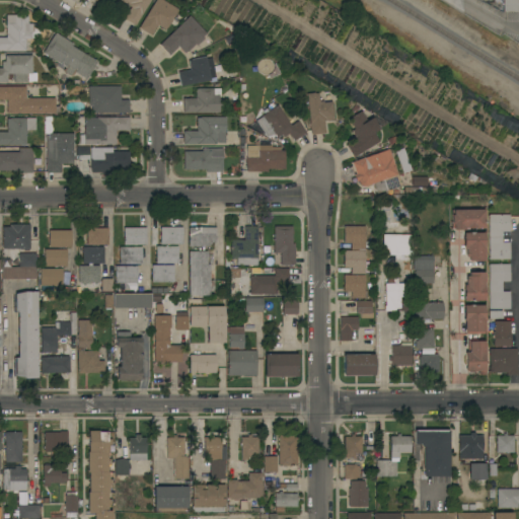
[(149,0),(134,25),(123,19),(130,7),(119,0),(149,0)]
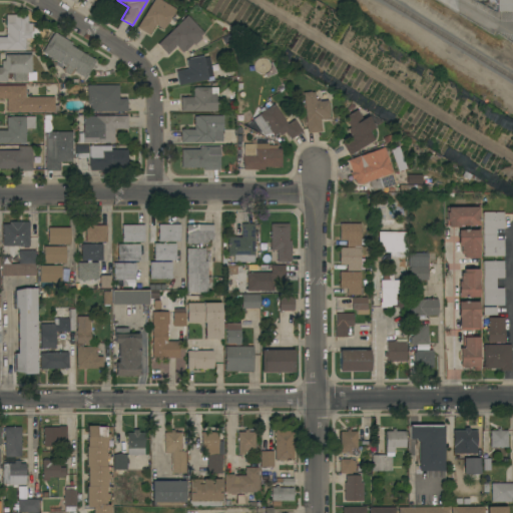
[(136,28),(142,17),(152,1),(152,0),(160,0),(175,9),(164,28),(163,27),(162,29),(154,25),(148,35),(136,28)]
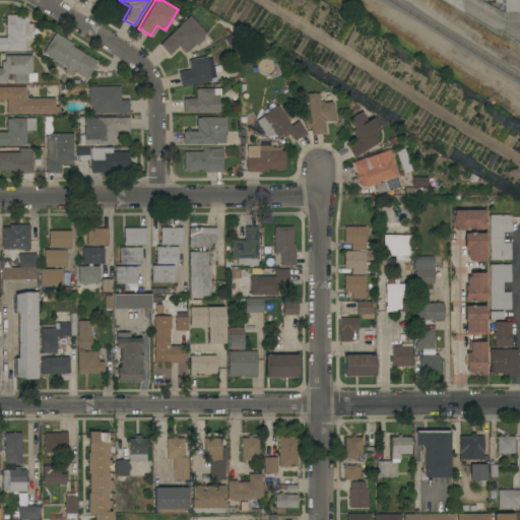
[(503,0),(519,0),(519,12),(503,12),(503,0)]
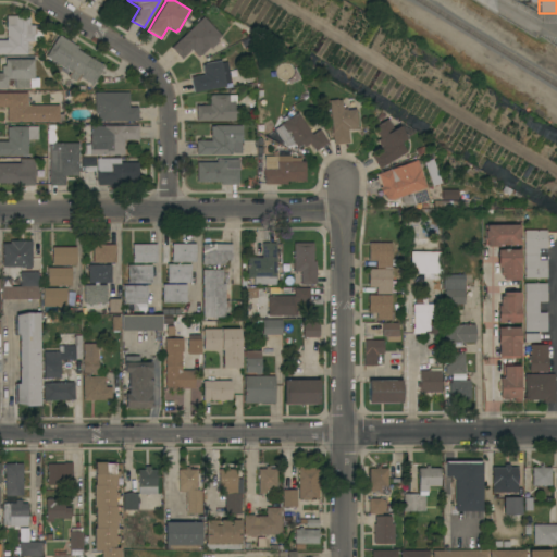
[(0,54),(0,40),(7,40),(7,16),(29,16),(29,20),(29,24),(29,25),(34,25),(34,26),(41,26),(41,41),(34,41),(34,48),(27,48),(27,54),(0,54)]
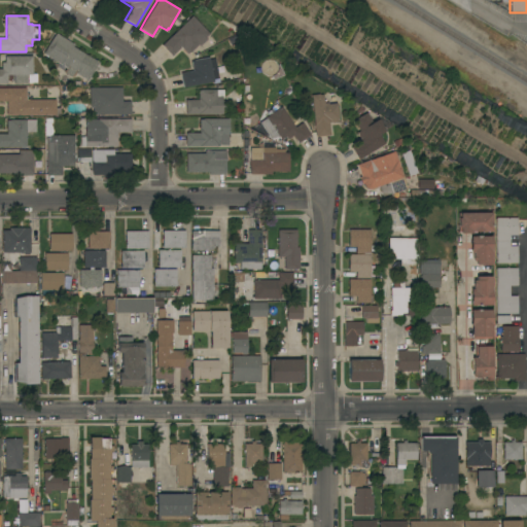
[(209,34),(205,38),(206,39),(199,46),(198,45),(189,54),(188,53),(187,55),(180,47),(172,57),(162,45),(191,16),(209,34)]
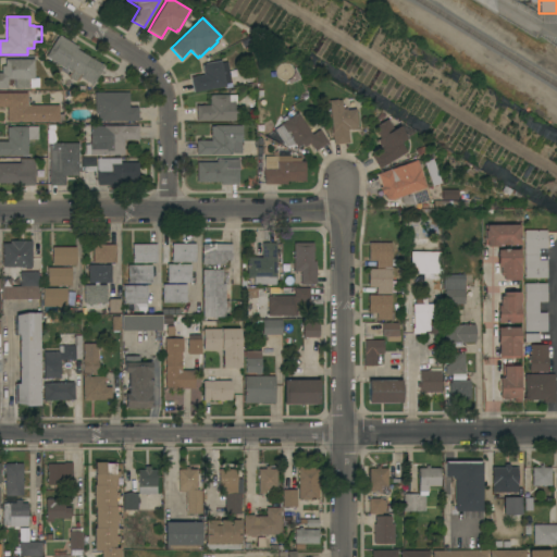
[(104,66),(93,86),(79,77),(76,83),(66,76),(70,72),(46,57),(57,38),(58,38),(59,36),(78,47),(77,49),(104,66)]
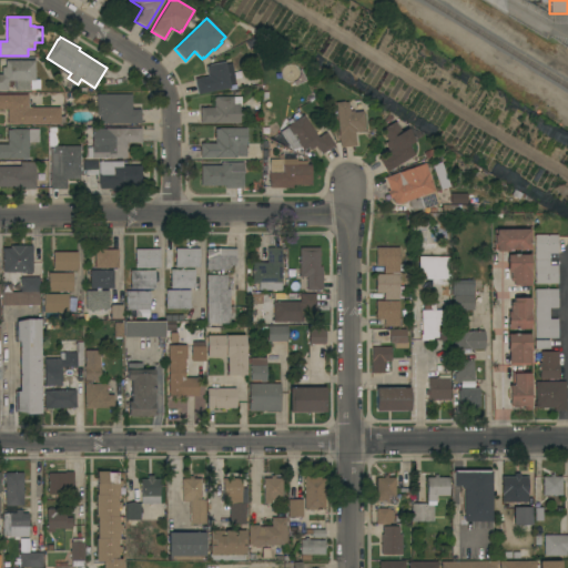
[(34,61),(34,80),(38,80),(38,91),(14,91),(14,81),(7,81),(7,83),(13,83),(13,90),(8,90),(8,91),(0,91),(0,74),(1,74),(1,68),(4,68),(4,61),(34,61)]
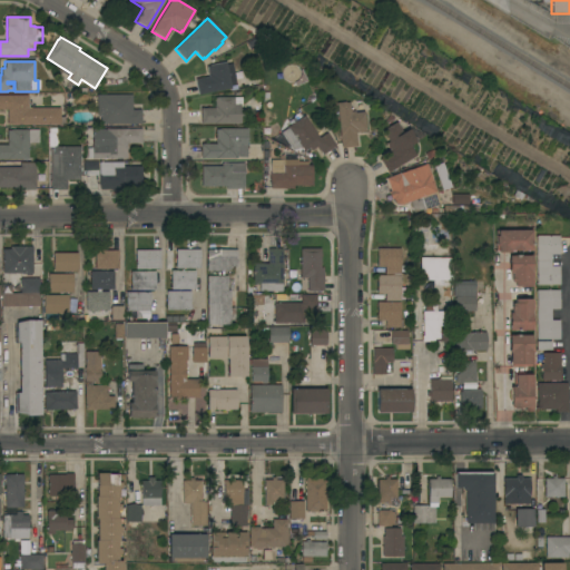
[(195,79),(208,77),(206,67),(208,67),(208,66),(226,61),(226,64),(232,62),(236,86),(231,87),(231,88),(197,95),(195,79)]
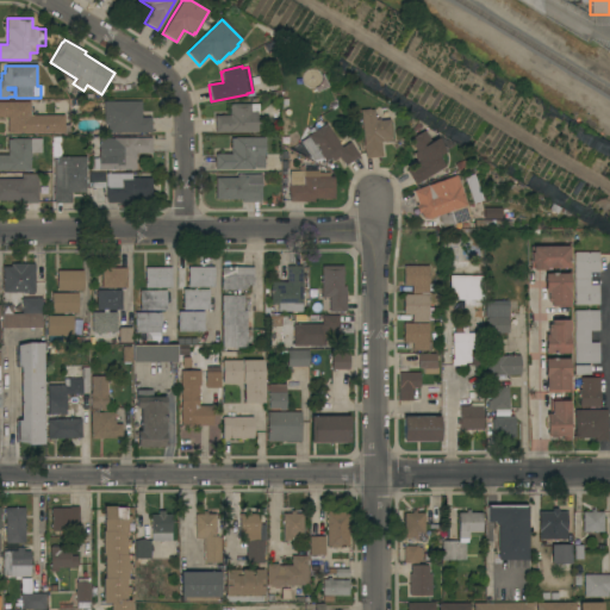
[(139,101),(141,118),(150,118),(150,134),(106,134),(106,123),(103,123),(103,101),(139,101)]
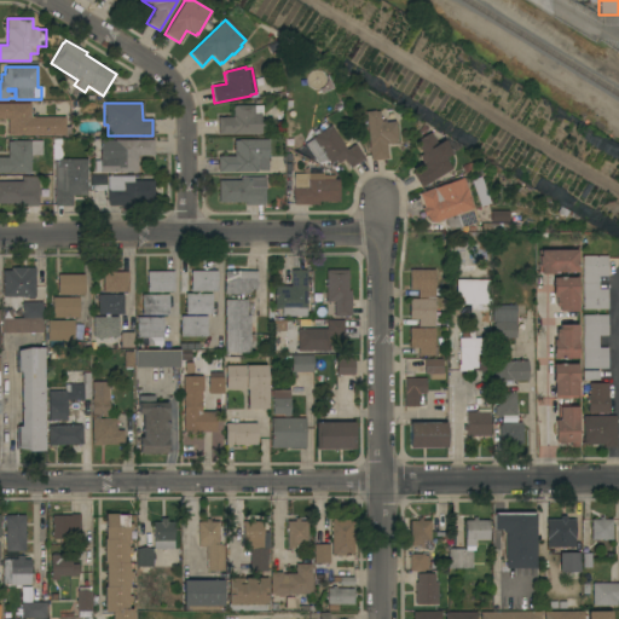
[(11,136),(7,136),(7,120),(0,120),(0,104),(30,104),(30,117),(64,116),(64,127),(70,127),(70,138),(64,138),(64,136),(11,136)]
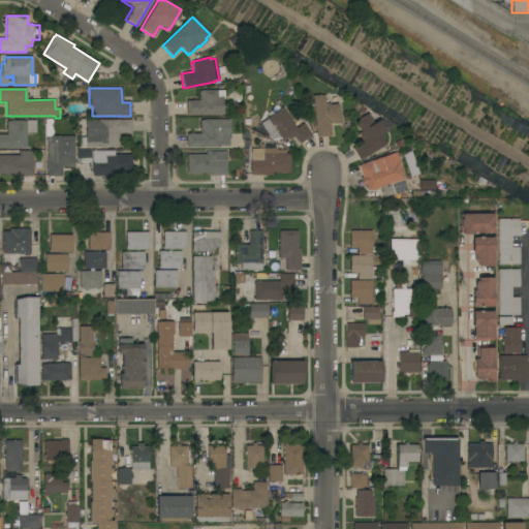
[(186,100),(198,100),(198,91),(200,91),(200,90),(224,90),(224,98),(222,98),(222,101),(226,101),(226,115),(186,115),(186,100)]
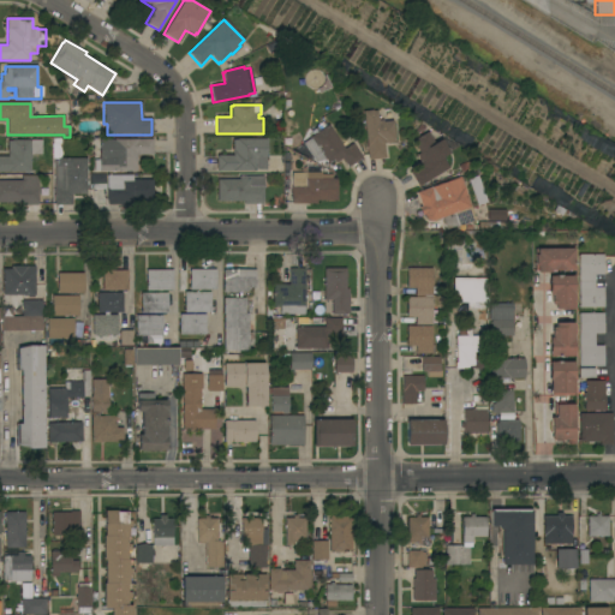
[(372,111),(376,111),(377,120),(382,120),(382,121),(392,120),(394,142),(383,144),(384,157),(368,160),(362,112),(372,111)]
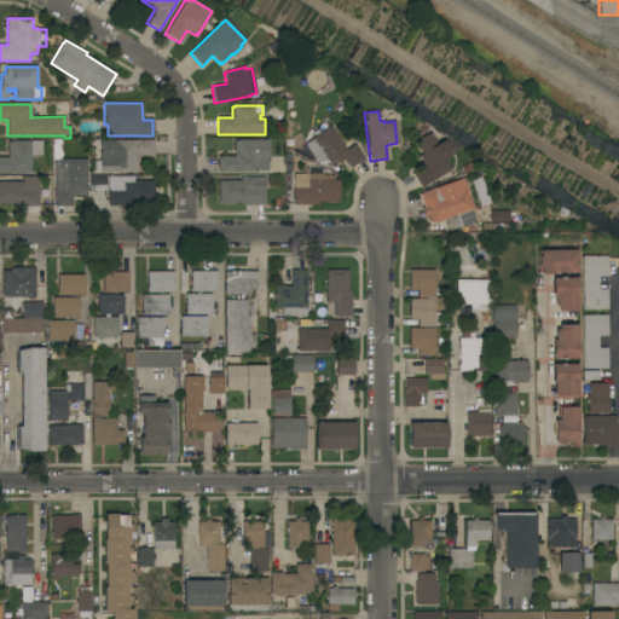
[(342,144),(348,140),(352,145),(354,144),(364,158),(350,168),(343,160),(335,166),(333,162),(329,165),(327,161),(317,163),(304,145),(312,139),(311,138),(312,138),(308,132),(322,123),(325,128),(330,126),(342,144)]
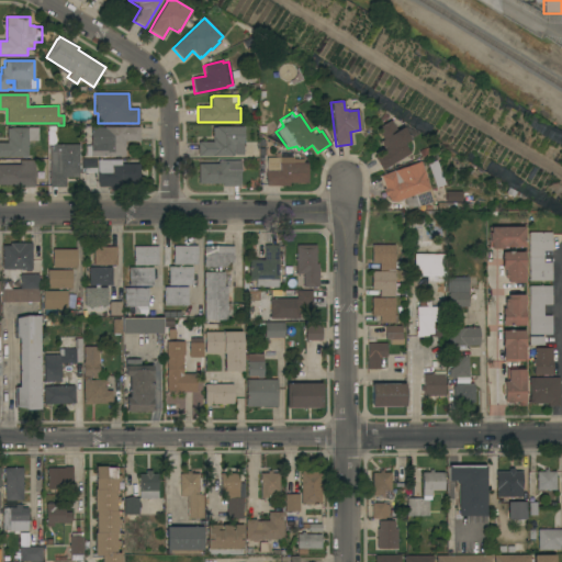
[(373,157),(385,150),(380,142),(382,139),(377,128),(390,121),(396,131),(402,127),(409,139),(404,144),(409,154),(382,170),(373,157)]
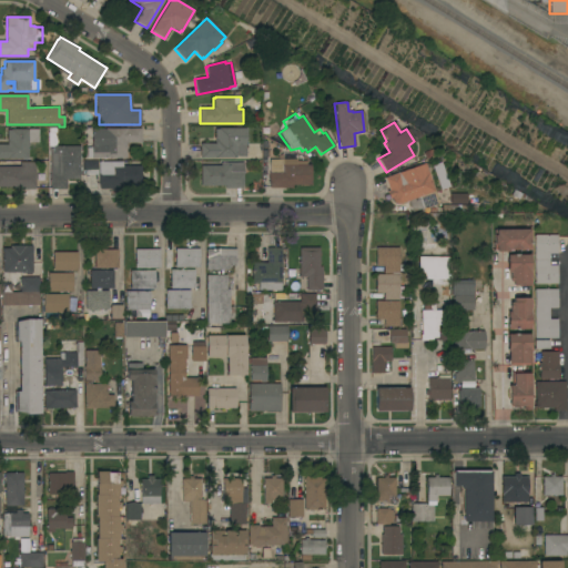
[(0,159),(0,144),(7,144),(7,130),(10,130),(38,129),(38,142),(29,143),(29,145),(28,145),(28,159),(0,159)]
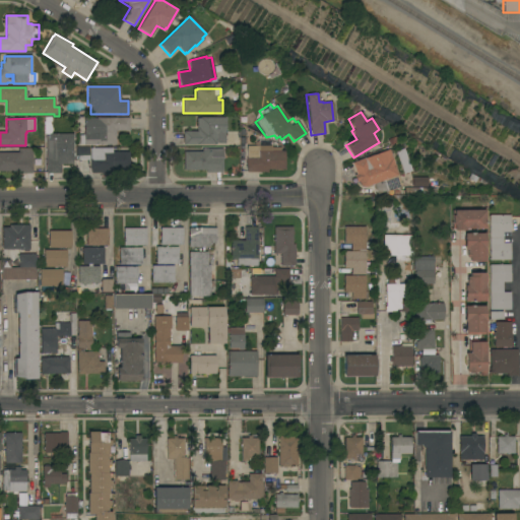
[(128,118),(129,131),(115,131),(115,144),(112,144),(112,145),(96,145),(96,146),(93,146),(93,145),(83,145),(83,144),(79,144),(79,135),(83,135),(83,118),(128,118)]
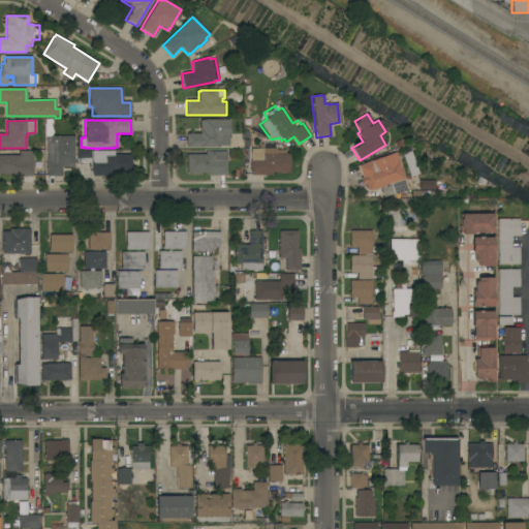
[(186,147),(186,133),(199,133),(199,120),(203,120),(228,120),(228,135),(228,146),(219,146),(219,147),(186,147)]
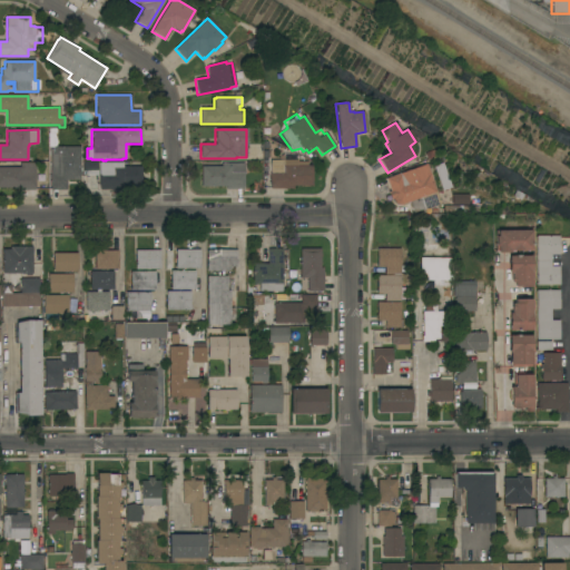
[(50,148),(52,148),(52,147),(80,147),(80,167),(81,167),(81,172),(80,172),(80,180),(67,180),(67,190),(50,190),(50,148)]
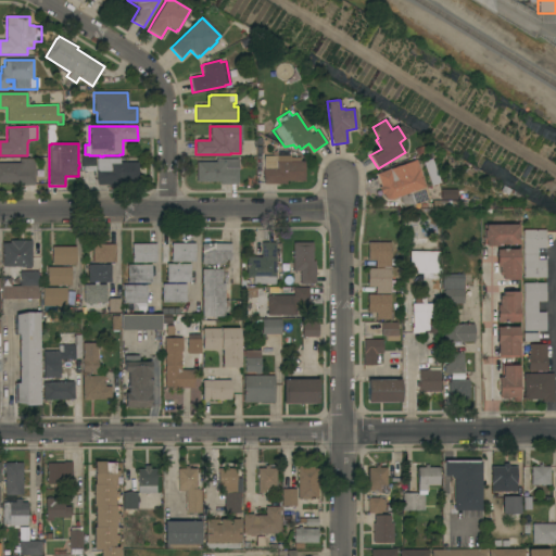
[(414,149),(422,146),(426,152),(416,155),(414,149)]
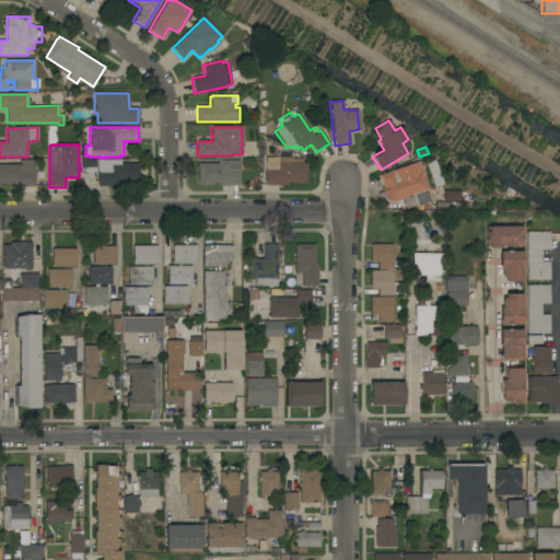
[(265,186),(265,183),(265,170),(266,156),(278,156),(278,151),(292,151),(292,159),(302,159),(302,163),(306,163),(306,183),(288,183),(288,186),(265,186)]
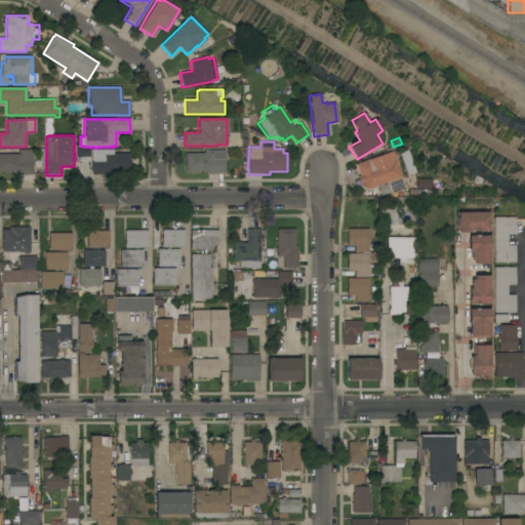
[(130,172),(112,172),(112,174),(90,175),(90,162),(77,160),(77,159),(76,159),(76,149),(90,149),(90,150),(113,150),(113,154),(130,153),(130,172)]
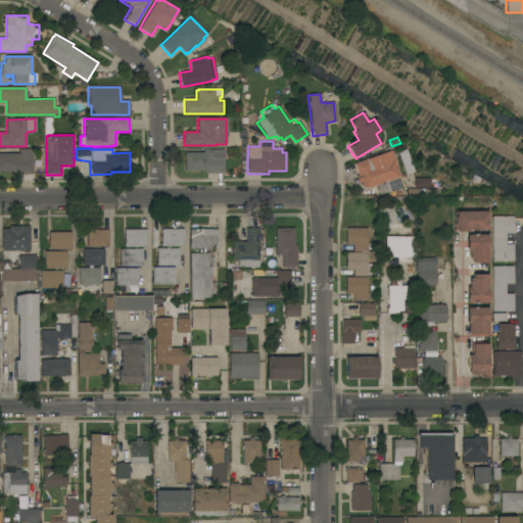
[(0,153),(18,153),(18,149),(32,149),(32,172),(32,175),(15,175),(15,173),(0,173),(0,153)]
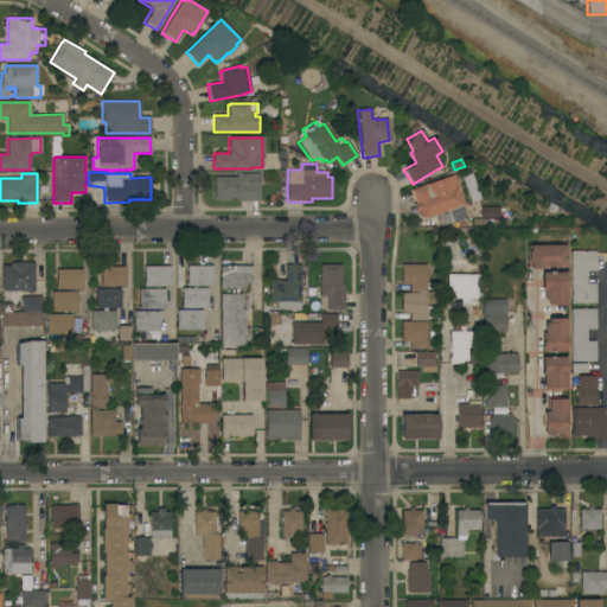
[(213,177),(235,177),(235,174),(260,173),(260,185),(259,185),(260,198),(259,198),(259,202),(240,202),(240,198),(213,199),(213,177)]
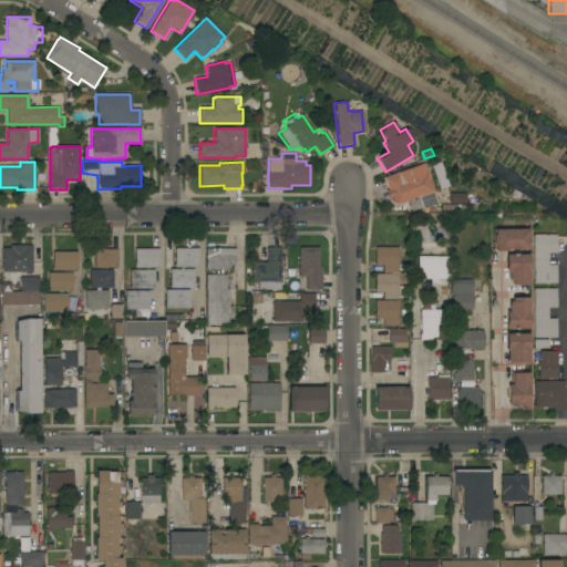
[(418,196),(421,208),(411,212),(406,200),(397,204),(388,198),(384,191),(387,189),(383,177),(423,163),(433,191),(418,196)]
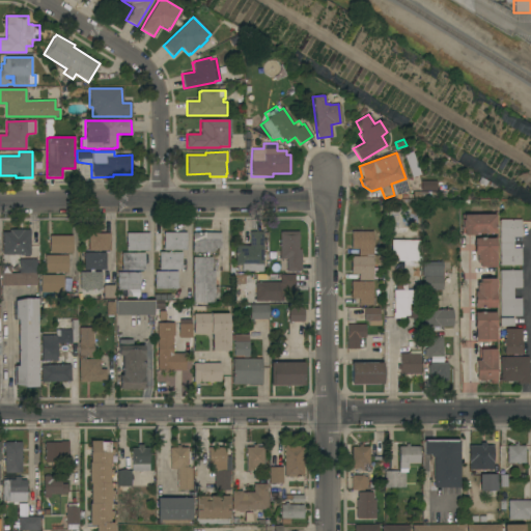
[(477,183),(480,177),(487,182),(484,187),(477,183)]
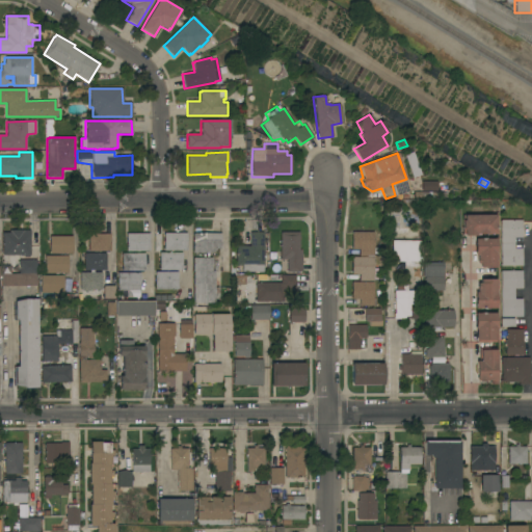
[(496,234),(475,234),(475,236),(463,236),(463,234),(462,234),(462,215),(496,215),(496,234)]
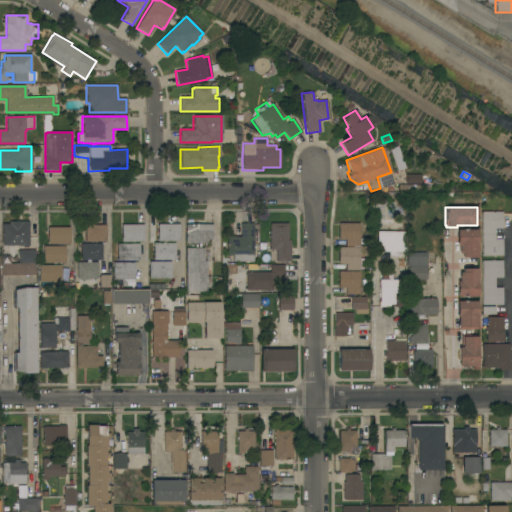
[(502,212),(502,229),(495,229),(495,239),(502,239),(502,256),(481,256),(481,212),(502,212)]
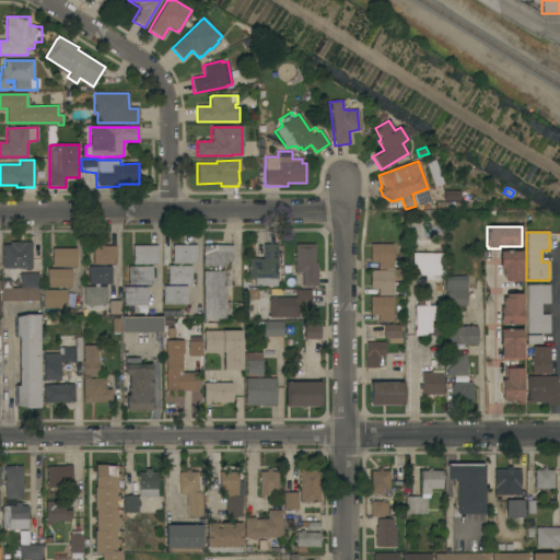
[(32,268),(31,268),(31,270),(24,270),(24,269),(2,269),(2,245),(10,245),(10,243),(31,243),(32,268)]
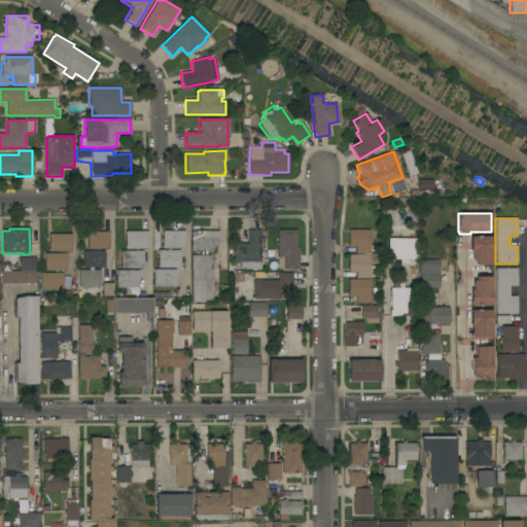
[(260,270),(252,270),(239,270),(239,264),(234,264),(234,244),(247,244),(247,230),(260,230),(260,270)]
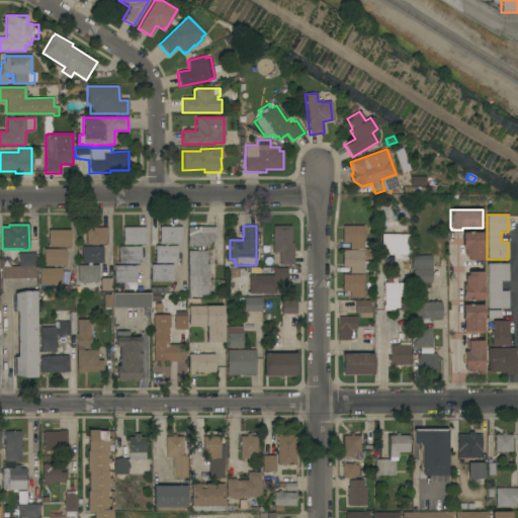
[(272,226),(290,226),(290,243),(293,243),(293,264),(291,264),(291,265),(279,265),(279,253),(272,253),(272,226)]
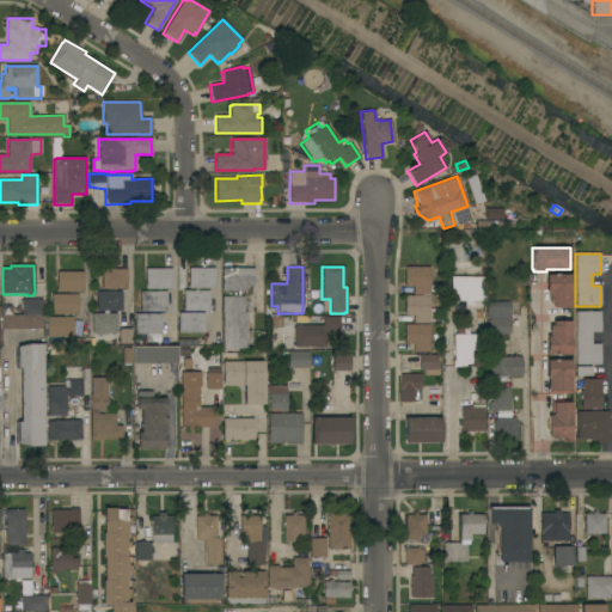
[(429,267),(429,295),(412,294),(412,287),(404,287),(404,267),(429,267)]
